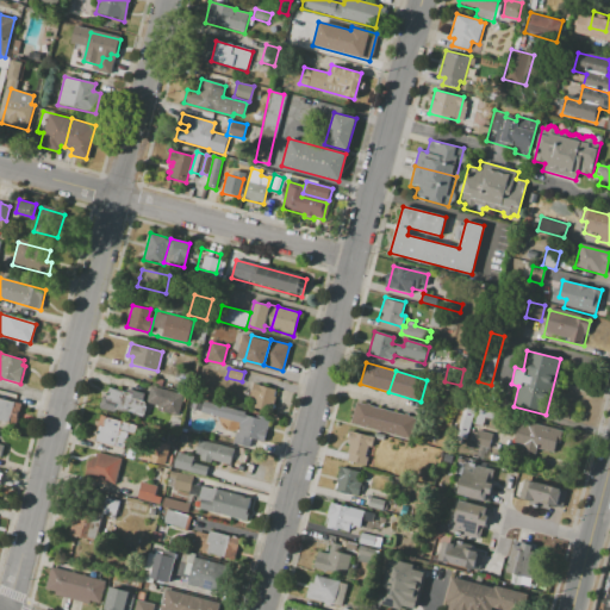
[(155,378),(163,380),(161,387),(154,385),(155,378)]
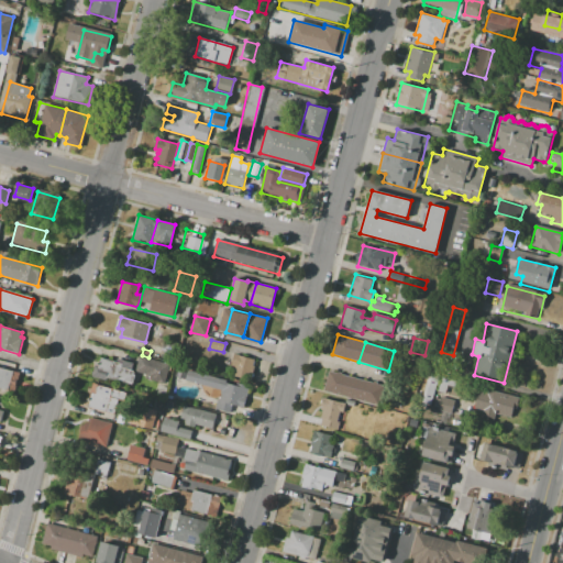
[(161,356),(163,349),(174,352),(172,360),(161,356)]
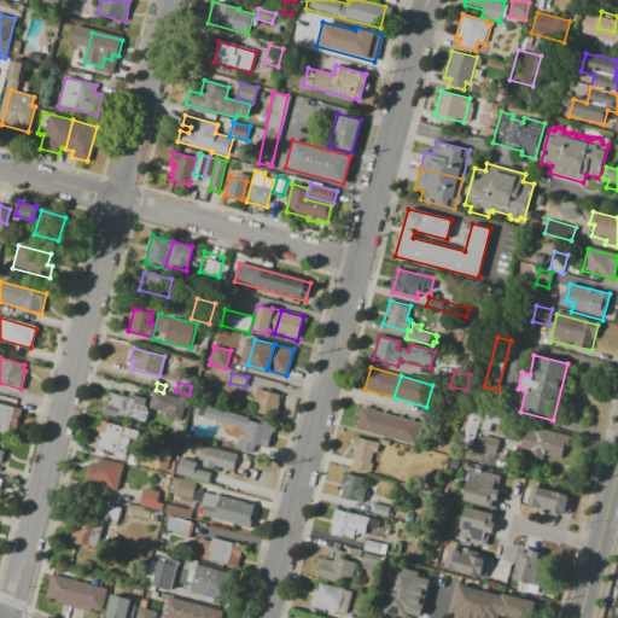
[(275,419),(251,413),(254,402),(252,402),(256,389),(263,390),(262,391),(279,395),(277,402),(280,403),(275,419)]
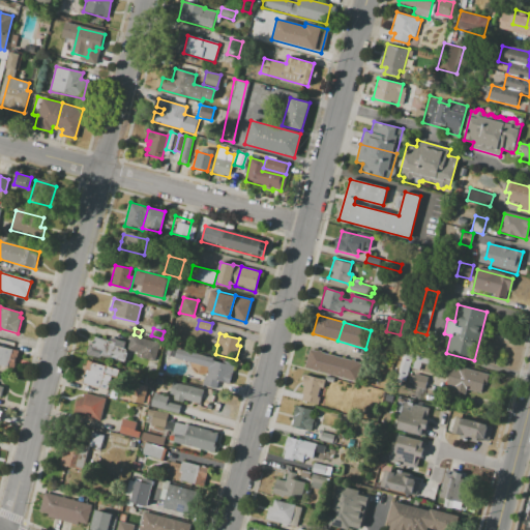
[(155,361),(137,356),(138,355),(138,352),(128,350),(131,335),(159,343),(155,361)]
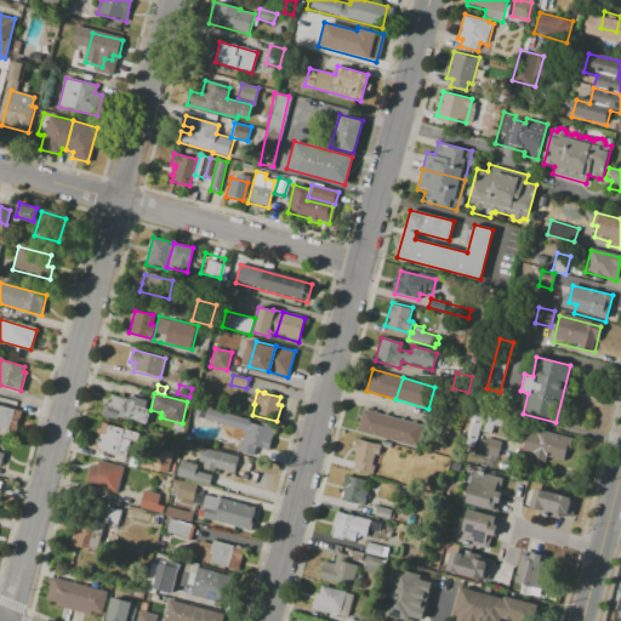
[(146,425),(118,417),(120,410),(108,408),(112,396),(127,399),(127,397),(147,402),(147,404),(146,409),(151,410),(146,425)]
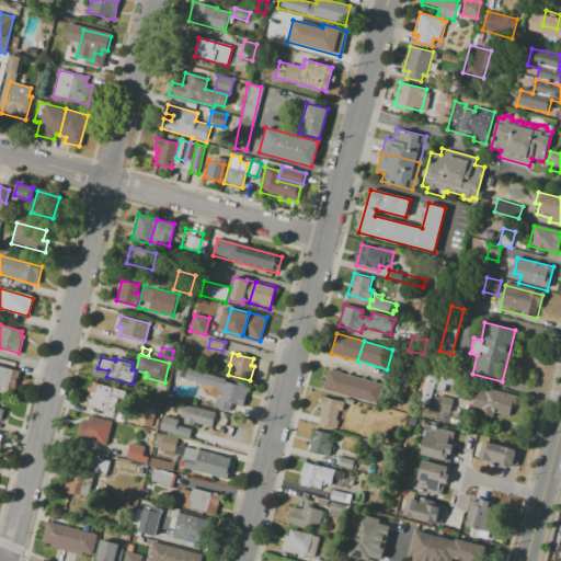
[(0,366),(19,371),(13,391),(0,387),(0,366)]
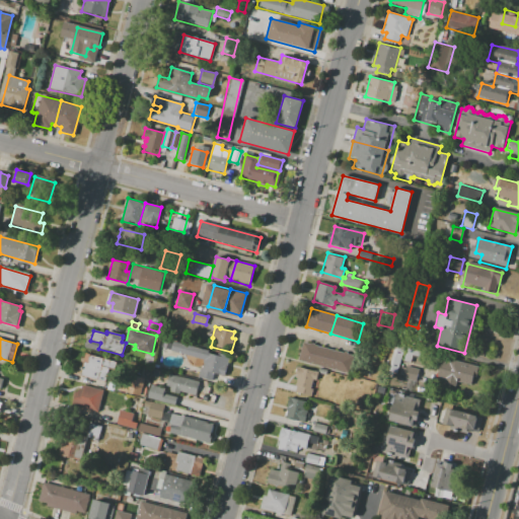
[(173,341),(209,350),(208,353),(217,356),(218,353),(230,356),(225,375),(214,372),(212,381),(198,377),(203,360),(170,351),(172,344),(173,341)]
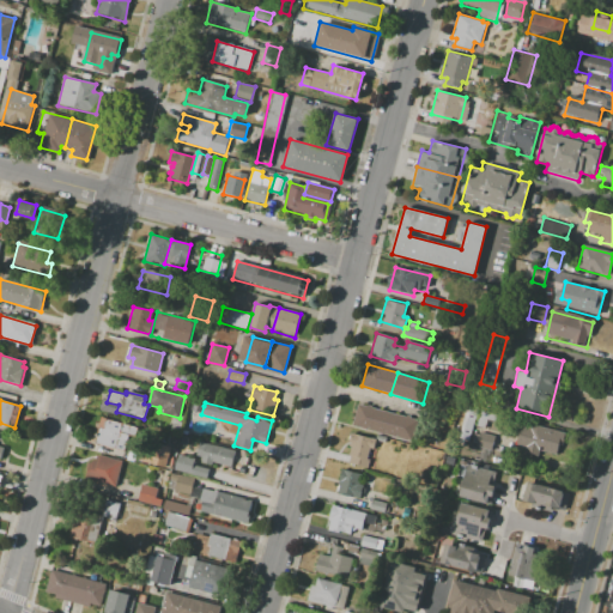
[(190,412),(193,404),(204,406),(201,414),(190,412)]
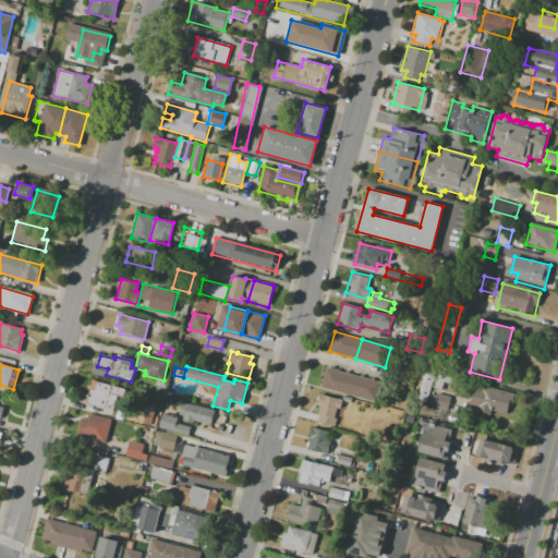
[(344,393),(320,387),(326,368),(350,375),(344,393)]
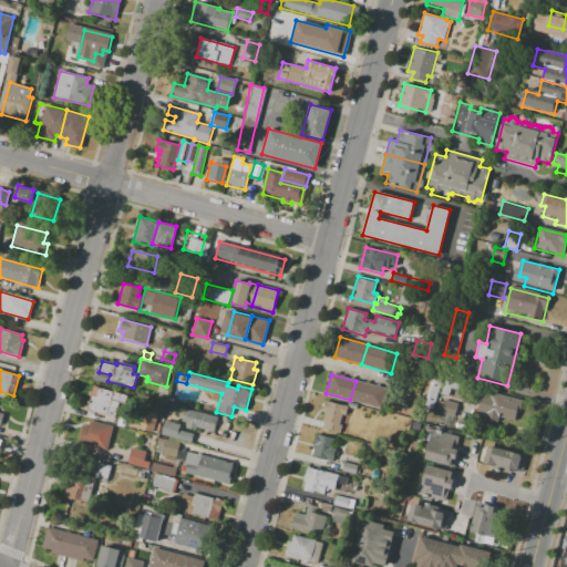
[(441,393),(444,380),(459,384),(457,390),(451,388),(449,395),(441,393)]
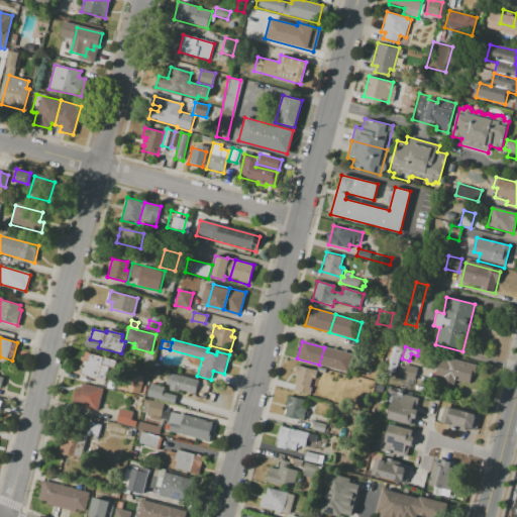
[(324,347),(352,354),(347,373),(319,365),(324,347)]
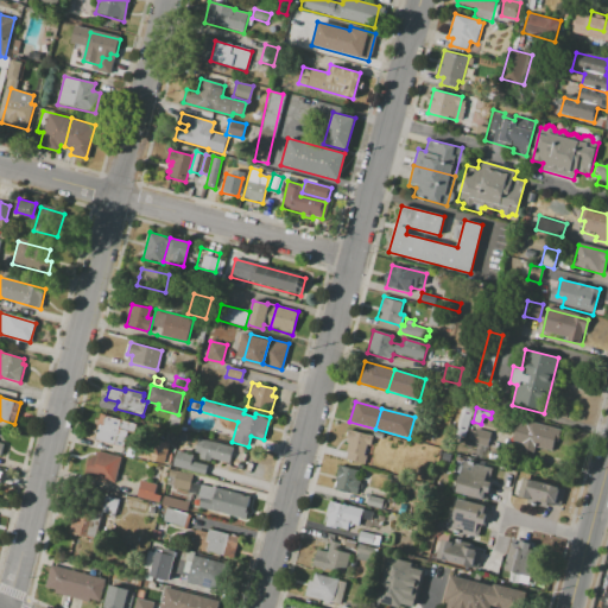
[(472,413),(464,437),(454,434),(461,410),(472,413)]
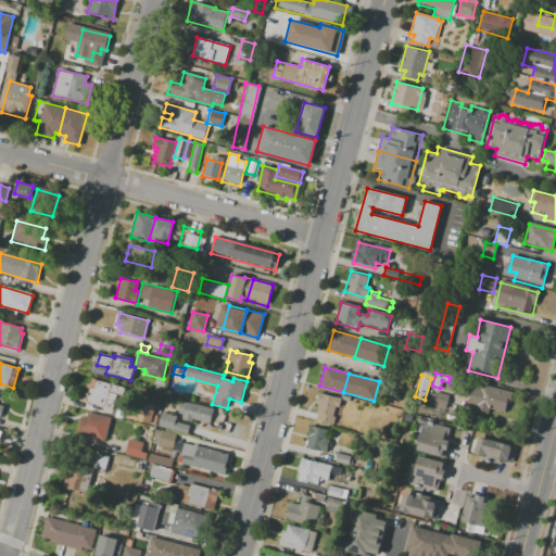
[(86,401),(90,386),(95,388),(97,380),(124,389),(122,396),(116,394),(112,408),(86,401)]
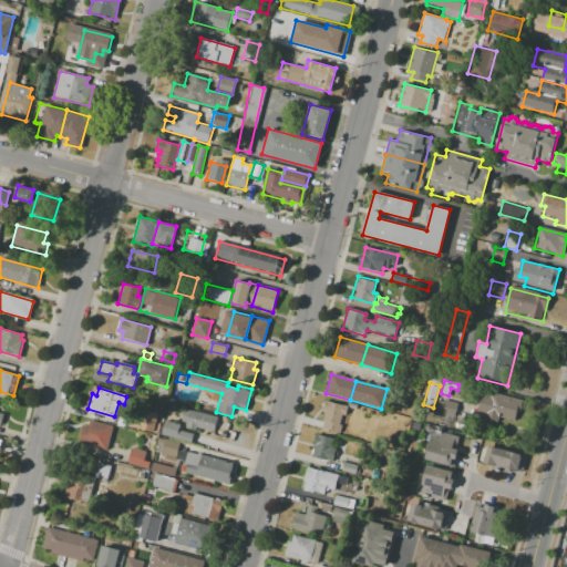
[(160,389),(168,391),(166,398),(157,397),(160,389)]
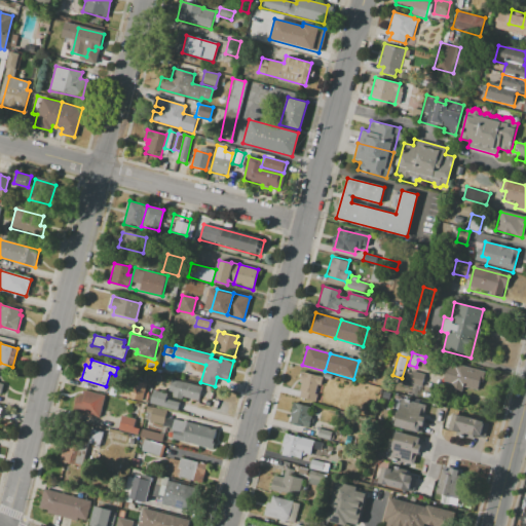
[(485,371),(480,390),(462,386),(461,391),(451,388),(452,383),(444,381),(449,362),(485,371)]
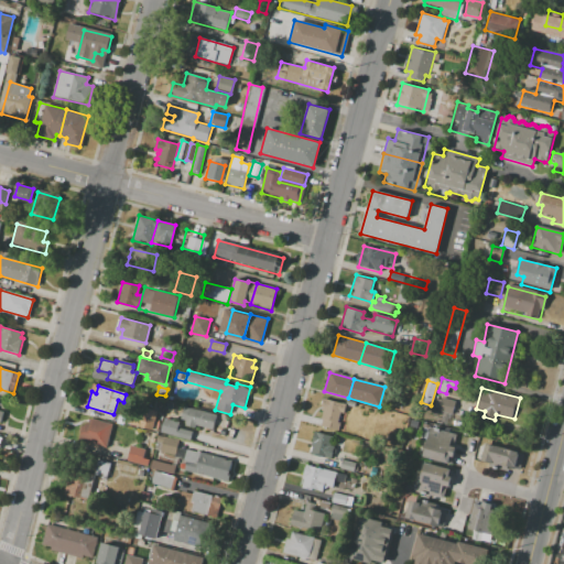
[(336,431),(320,426),(322,419),(321,419),(322,411),(320,411),(323,399),(346,404),(344,414),(340,413),(337,423),(340,423),(338,431),(336,431)]
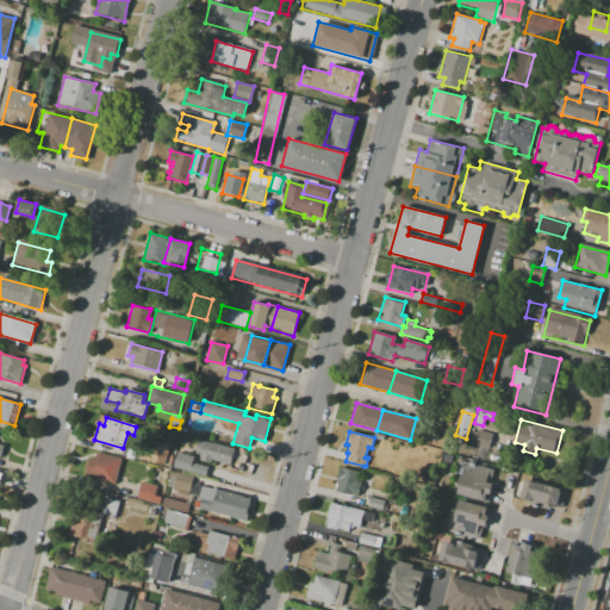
[(475,431),(492,436),(489,449),(472,444),(475,431)]
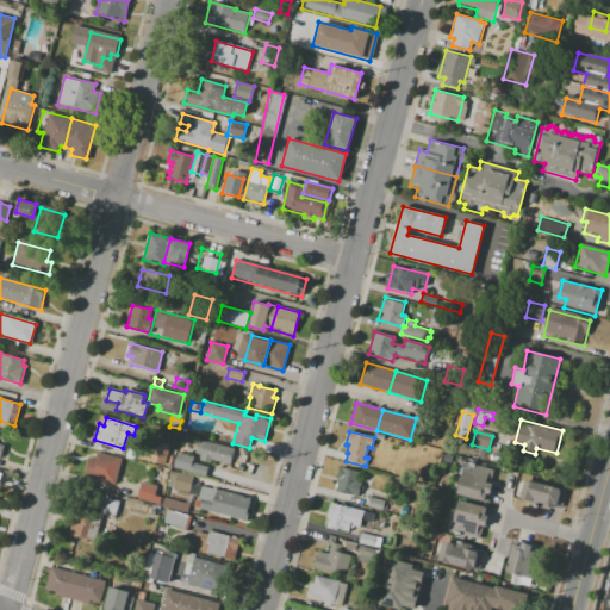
[(179,443),(182,434),(188,435),(186,446),(179,443)]
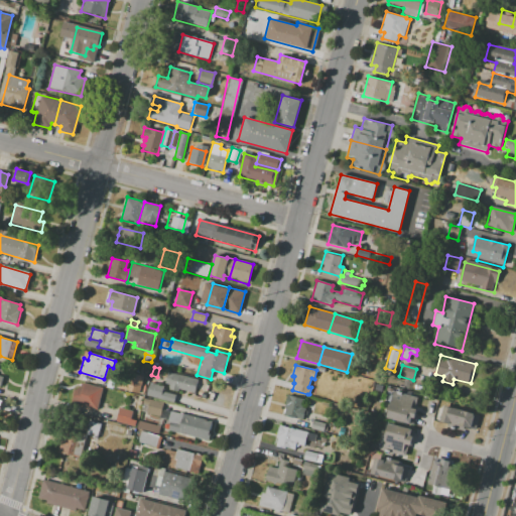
[(169,371),(199,379),(195,394),(178,389),(178,392),(165,388),(169,371)]
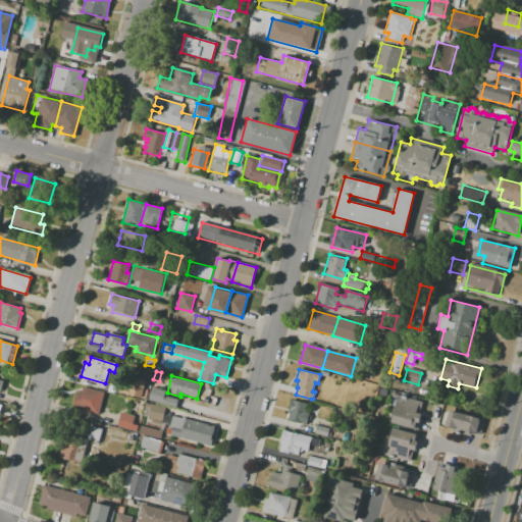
[(120,393),(123,377),(145,382),(141,398),(120,393)]
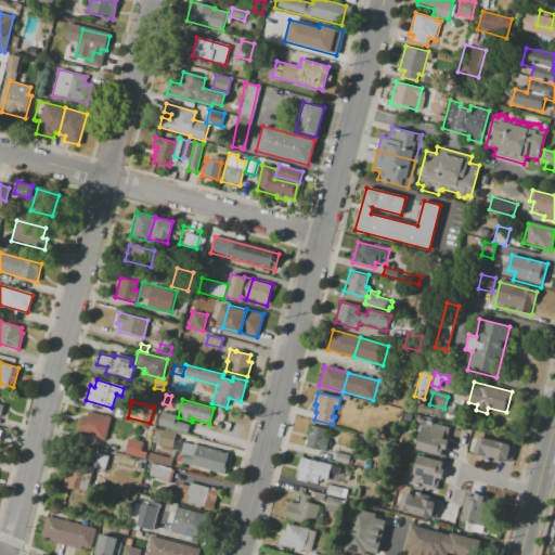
[(104,441),(76,434),(80,416),(87,418),(88,411),(111,416),(104,441)]
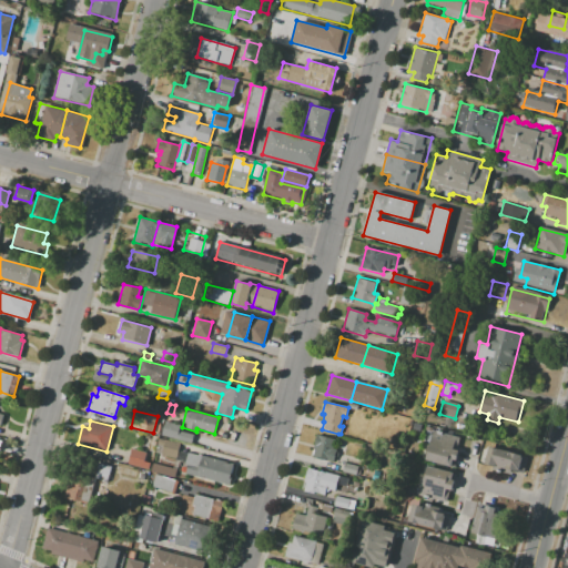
[(162,435),(165,421),(182,425),(181,429),(193,434),(190,443),(162,435)]
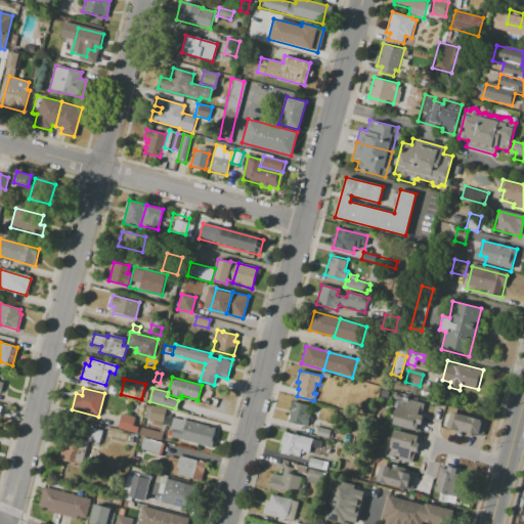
[(399,397),(408,400),(409,397),(419,399),(419,402),(425,403),(422,415),(424,416),(420,432),(392,425),(399,397)]
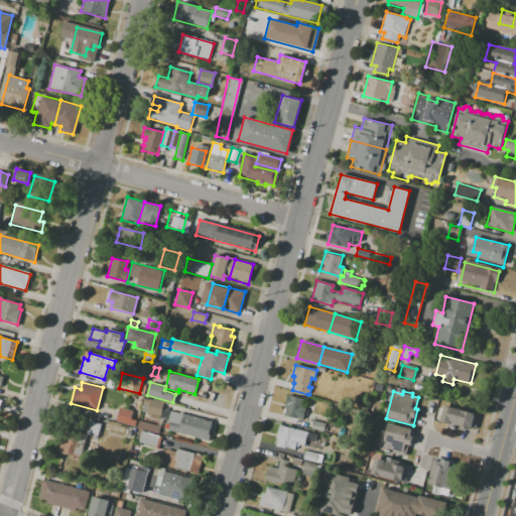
[(302,419),(284,415),(287,405),(285,405),(287,395),(304,399),(301,409),(304,410),(302,419)]
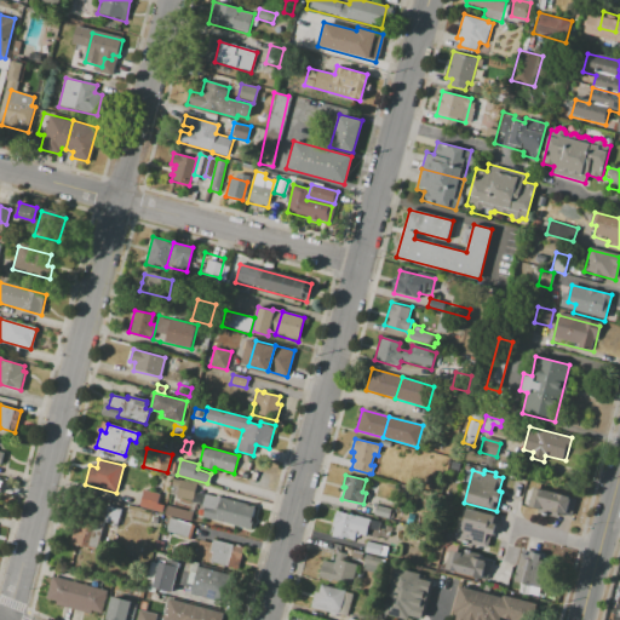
[(179,481),(197,484),(193,500),(176,495),(179,481)]
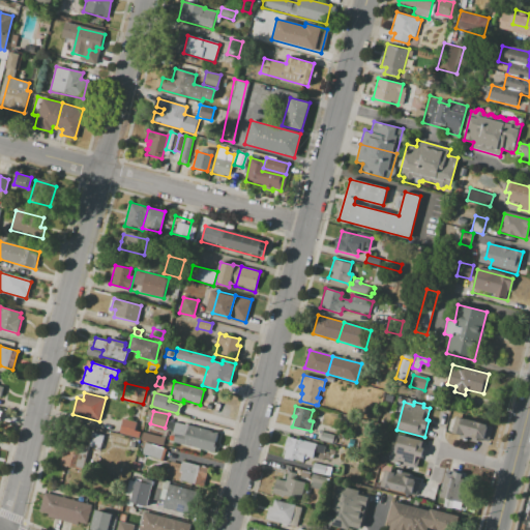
[(455,417),(493,427),(489,442),(477,439),(476,443),(460,438),(460,436),(451,434),(455,417)]
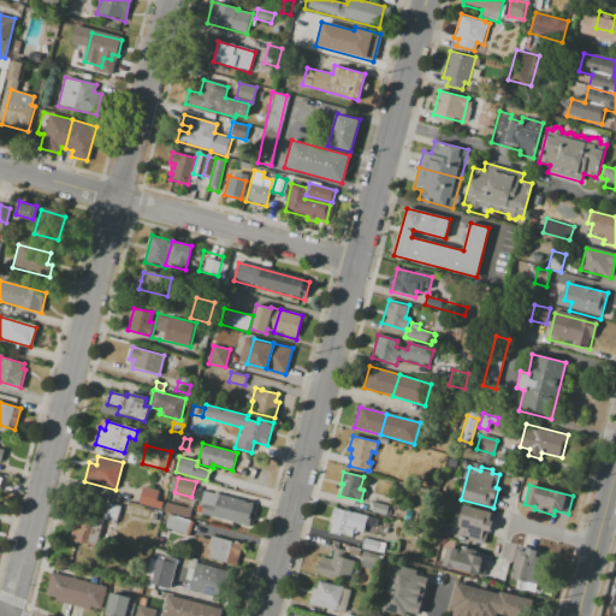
[(138,503),(143,486),(159,491),(157,501),(164,502),(161,510),(138,503)]
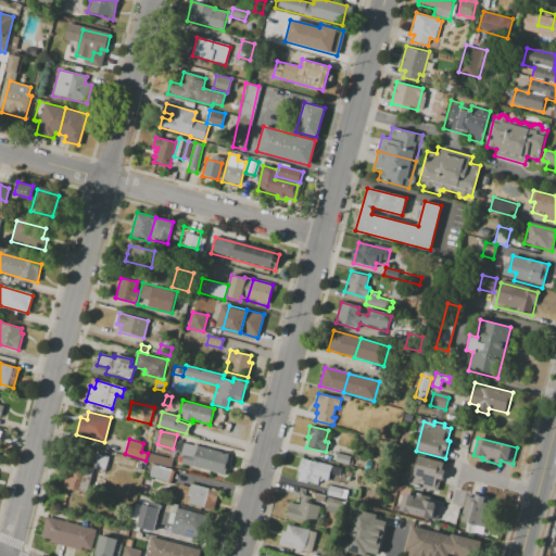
[(180,464),(182,457),(180,457),(184,442),(228,454),(223,475),(180,464)]
